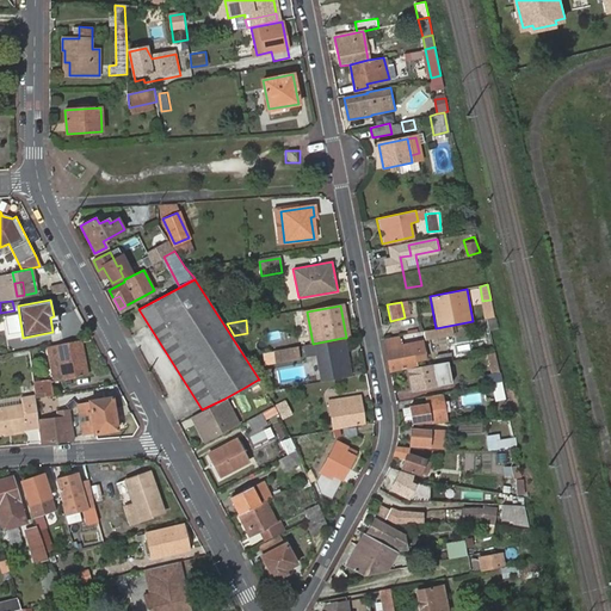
[(424,332),(425,341),(440,338),(454,337),(451,327),(439,329),(424,332)]
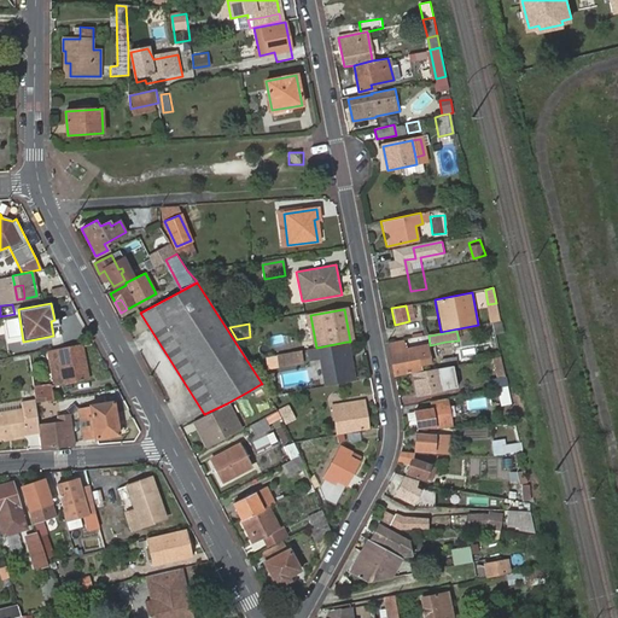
[(408,343),(408,338),(403,339),(403,340),(388,343),(395,375),(421,369),(420,365),(430,363),(427,345),(406,350),(404,344),(408,343)]
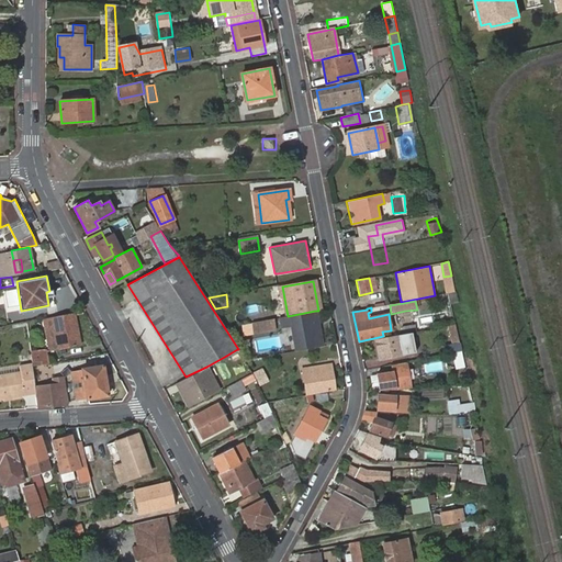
[(296,351),(323,346),(316,311),(315,311),(288,316),(279,317),(284,340),(293,338),(296,351)]
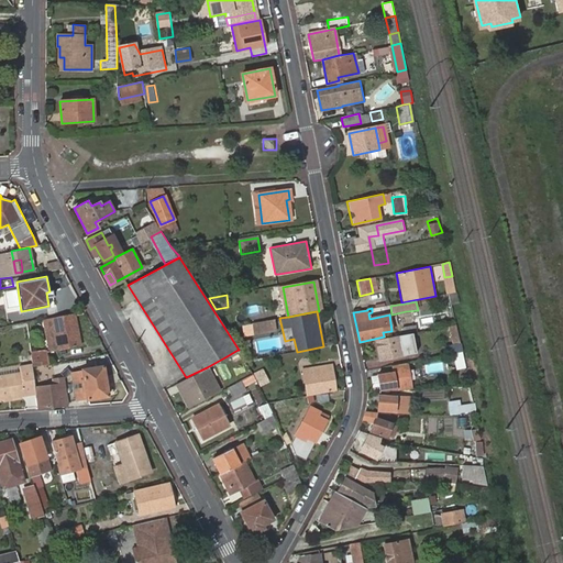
[(80,344),(74,312),(52,317),(58,349),(80,344)]
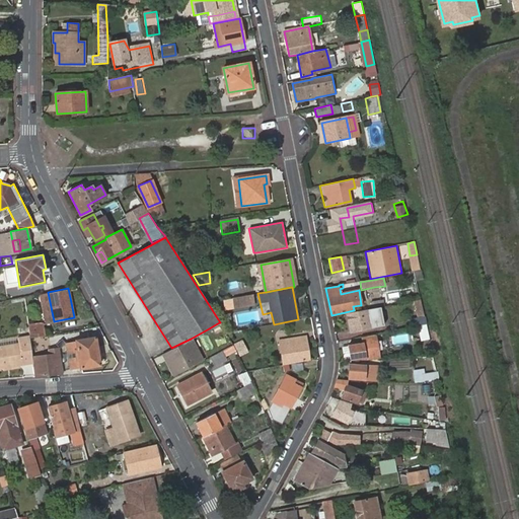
[(54,321),(48,292),(42,293),(40,294),(47,323),(54,321)]
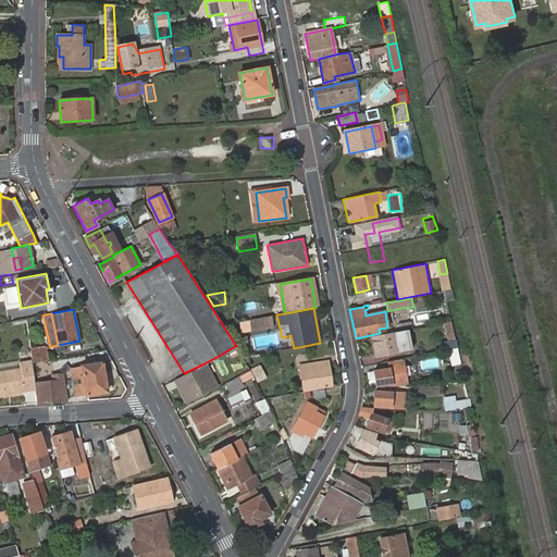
[(272,316),(251,319),(254,329),(274,325),(272,316)]
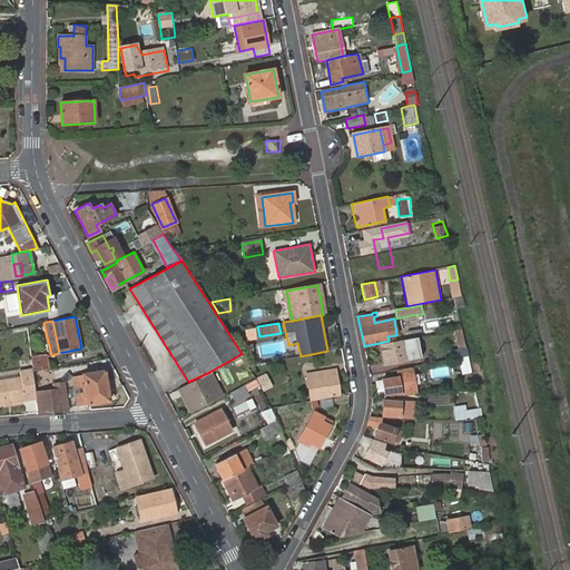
[(468,356),(462,328),(455,330),(460,349),(451,351),(452,360),(468,356)]
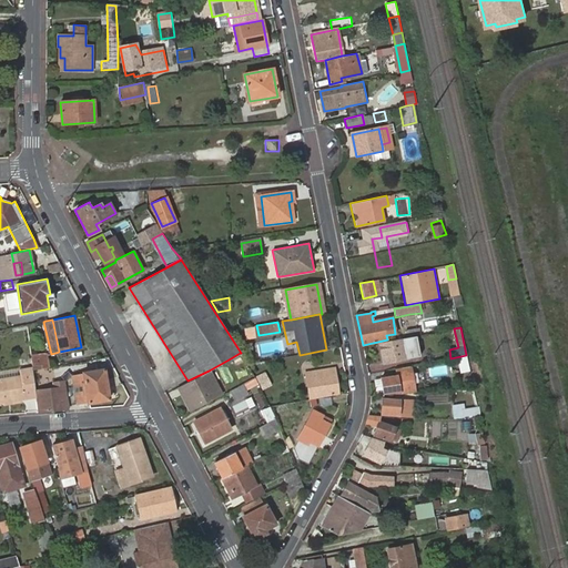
[(413,350),(411,337),(387,342),(379,343),(384,363),(414,357),(414,356),(424,355),(423,347),(413,350)]
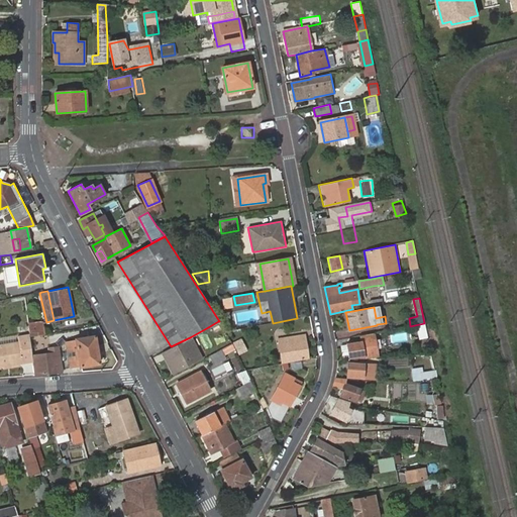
[(41,323),(29,325),(30,333),(37,332),(38,334),(44,334),(41,323)]
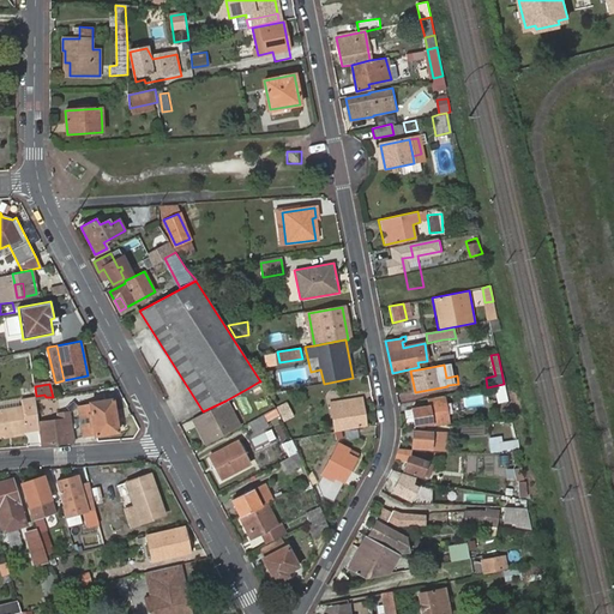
[(434,426),(450,425),(444,396),(428,398),(429,405),(411,409),(414,423),(433,420),(434,426)]
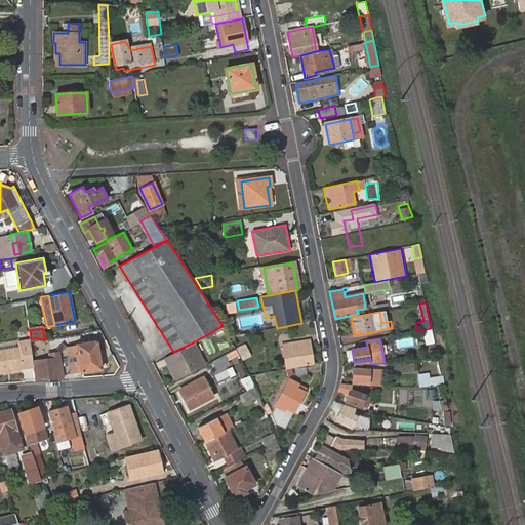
[(282,344),(286,368),(313,364),(309,339),(282,344)]
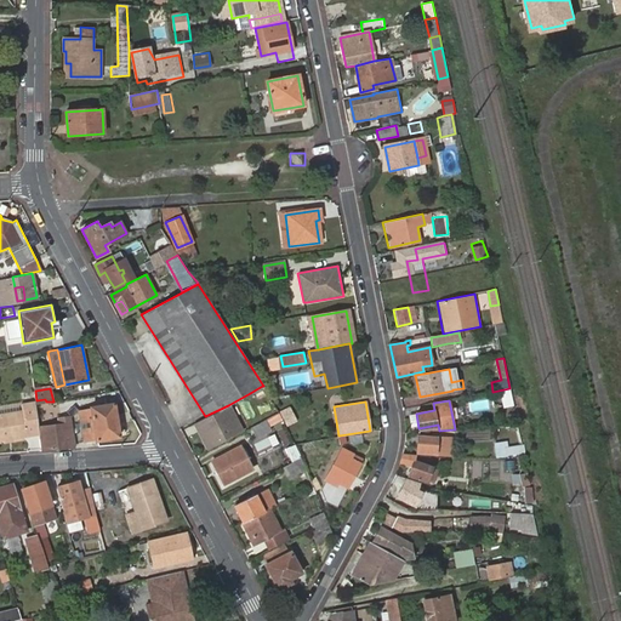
[(0,415),(0,439),(40,433),(39,427),(36,403),(22,405),(22,412),(0,415)]
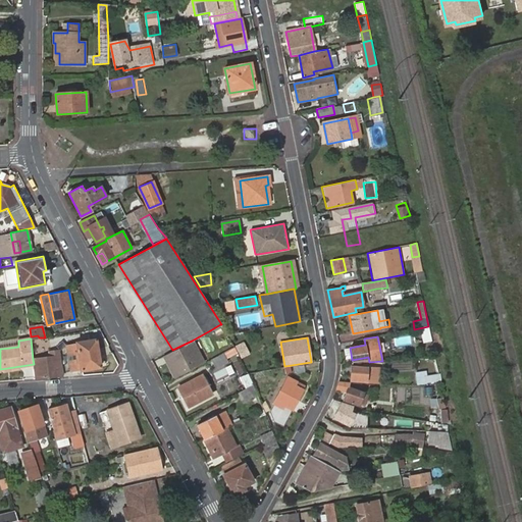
[(100,366),(95,338),(77,342),(76,343),(66,345),(67,350),(65,351),(65,355),(68,354),(71,371),(82,369),(83,369),(100,366)]
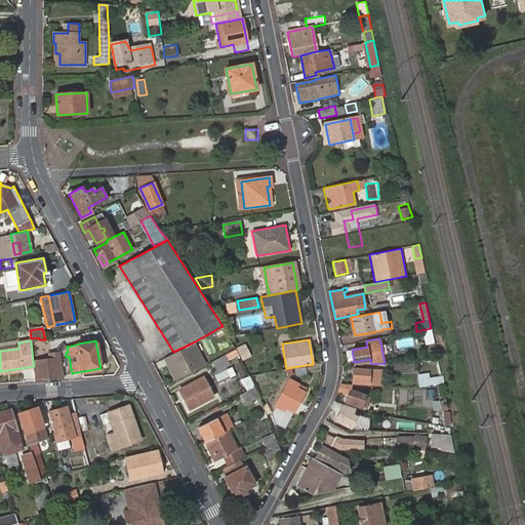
[(205,364),(193,342),(165,358),(176,379),(205,364)]
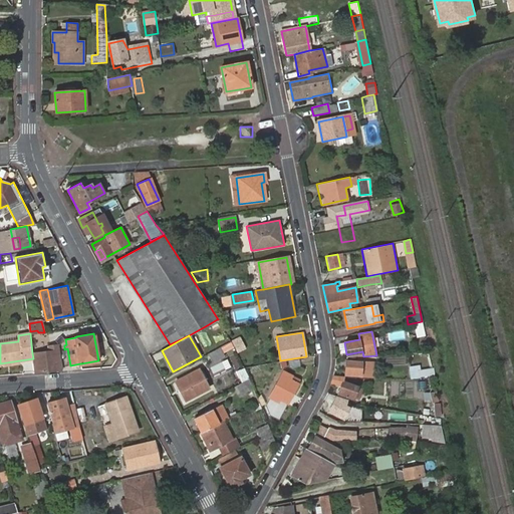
[(238,353),(248,348),(241,336),(232,340),(238,353)]
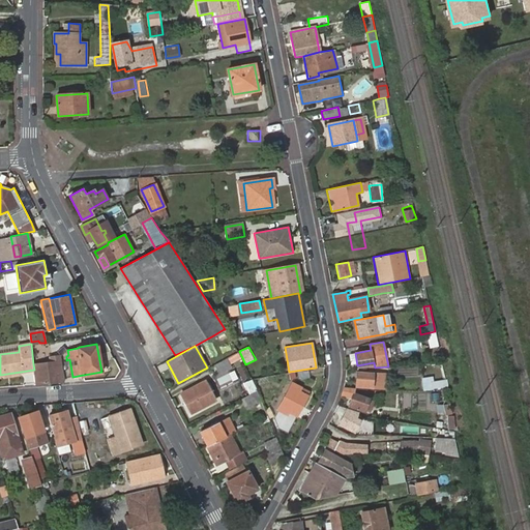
[(231,366),(227,358),(214,364),(218,373),(231,366)]
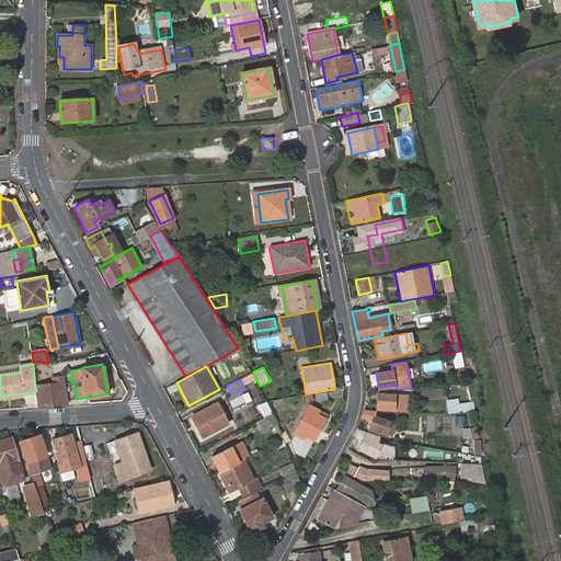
[(38,407),(68,404),(64,382),(35,386),(36,391),(38,407)]
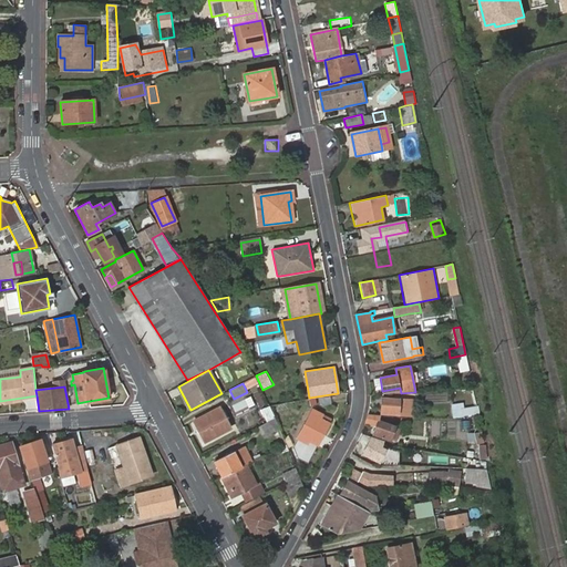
[(260,388),(250,391),(256,406),(266,403),(260,388)]
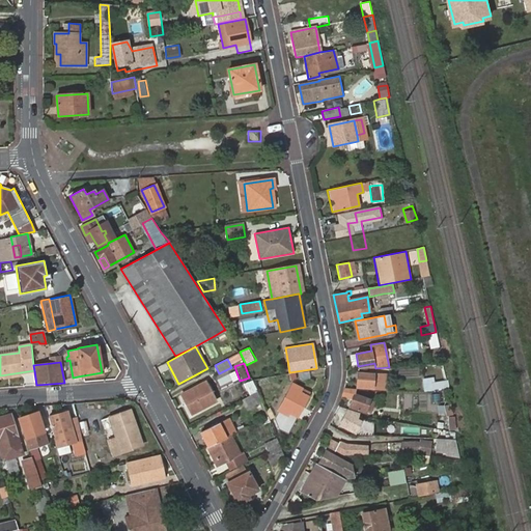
[(305,371),(306,380),(317,378),(316,370),(305,371)]
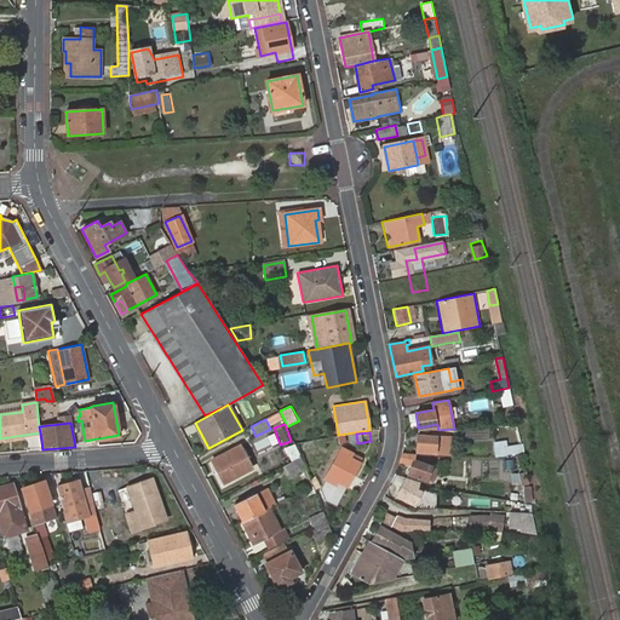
[(418,436),(415,452),(441,453),(442,438),(418,436)]
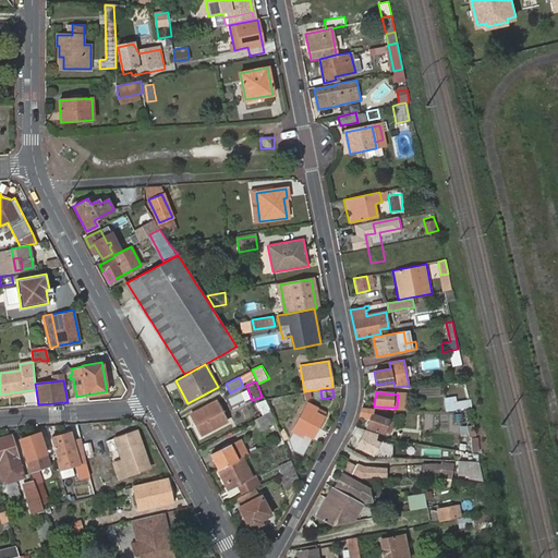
[(455,396),(441,398),(445,412),(472,407),(470,398),(456,401),(455,396)]
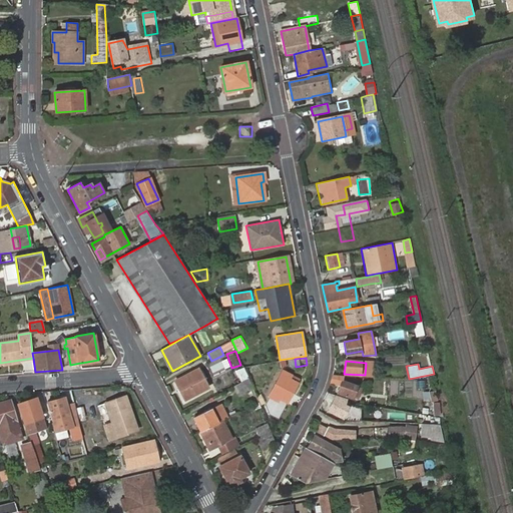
[(247,378),(243,367),(235,370),(240,381),(247,378)]
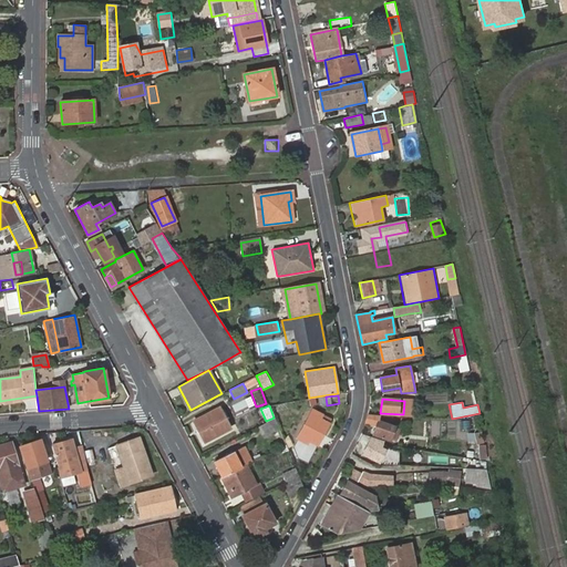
[(193,422),(204,443),(229,429),(218,409),(193,422)]
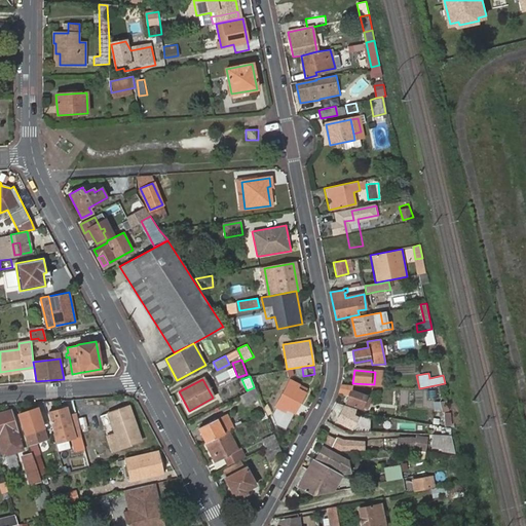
[(289,381),(274,407),(286,413),(288,409),(294,413),(304,393),(298,389),(300,386),(289,381)]
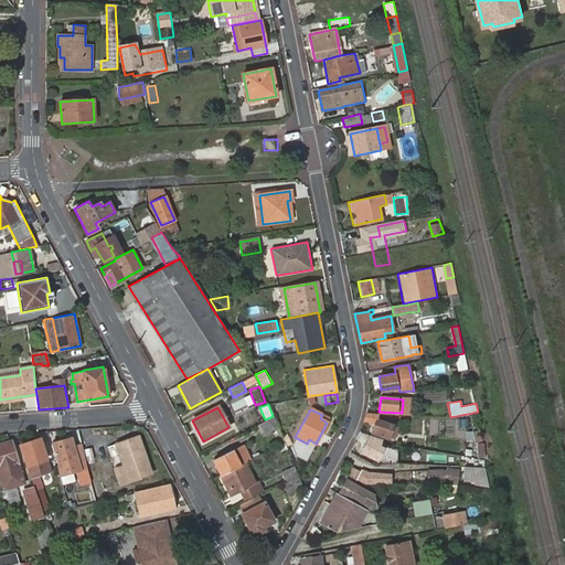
[(376,418),(379,414),(365,413),(365,414),(365,416),(364,417),(364,419),(363,420),(375,422),(372,433),(388,437),(393,424),(376,418)]
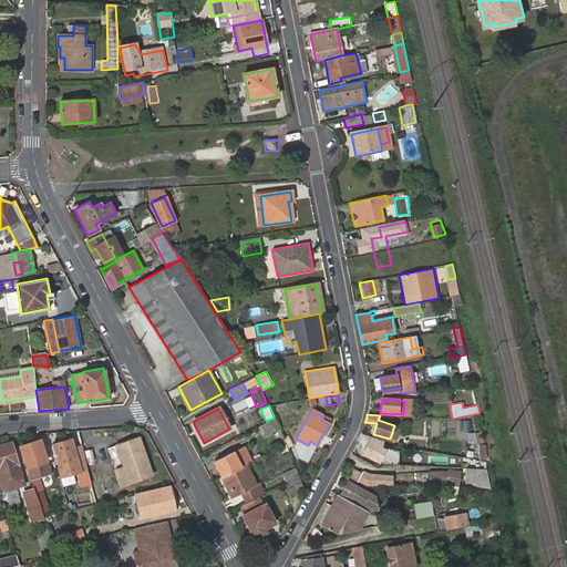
[(274,418),(266,421),(258,425),(264,436),(278,429),(274,418)]
